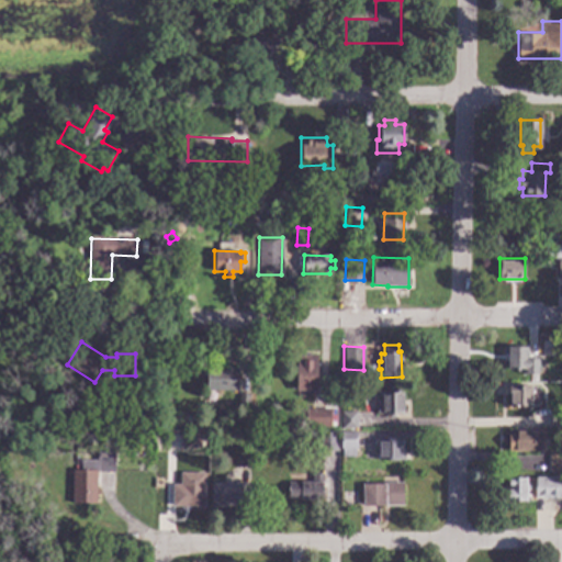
[(526,358),(537,358),(537,374),(525,374),(525,369),(507,368),(508,346),(526,347),(526,358)]
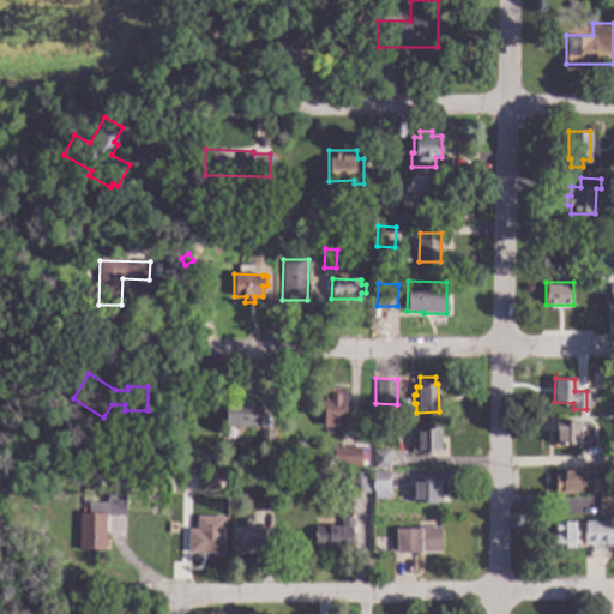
[(347,426),(323,426),(323,387),(345,386),(347,426)]
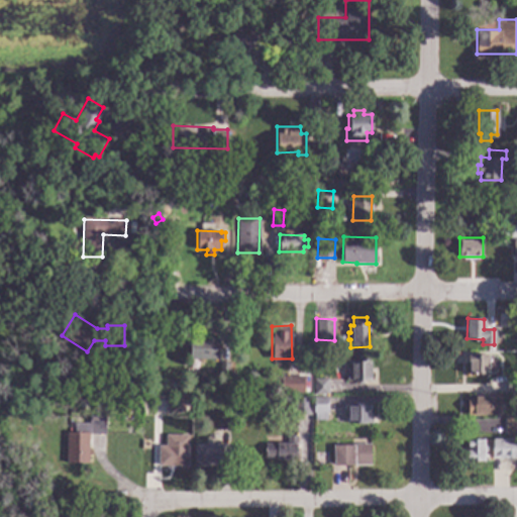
[(211,337),(214,337),(214,339),(218,339),(219,357),(189,357),(189,339),(205,339),(205,334),(211,334),(211,337)]
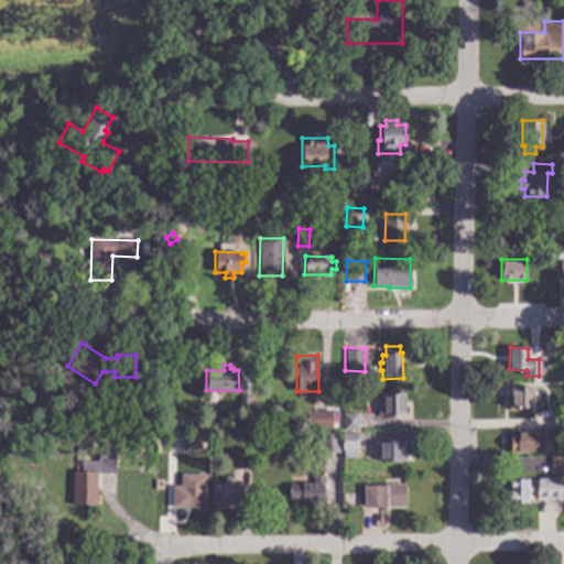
[(405,415),(396,415),(396,419),(390,419),(390,415),(378,415),(378,400),(382,400),(382,393),(389,393),(389,388),(404,387),(405,415)]
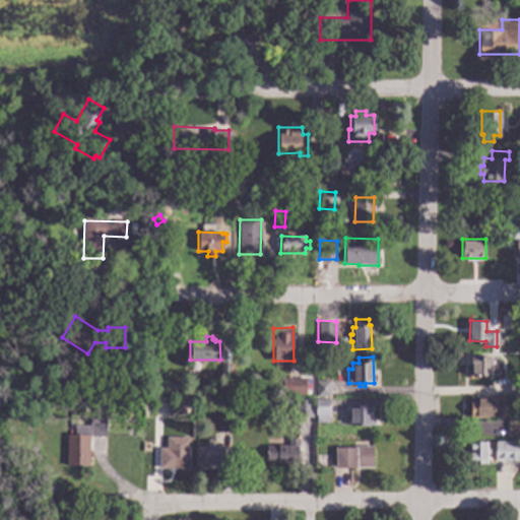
[(493,376),(469,376),(469,356),(493,356),(493,376)]
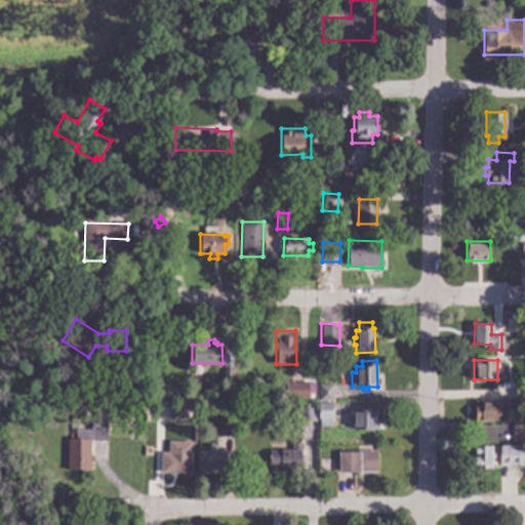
[(232,381),(223,381),(223,366),(232,366),(232,381)]
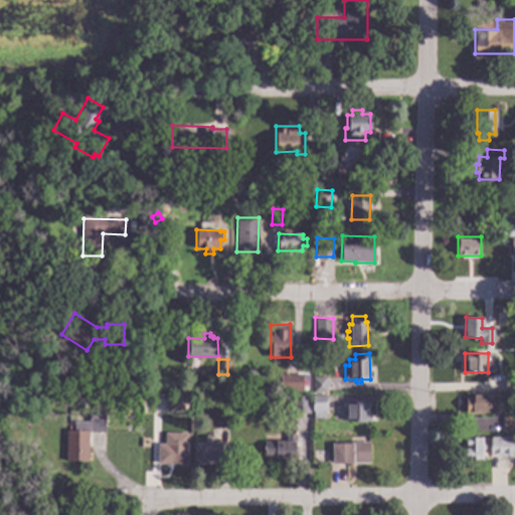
[(327,392),(313,392),(312,376),(327,376),(327,392)]
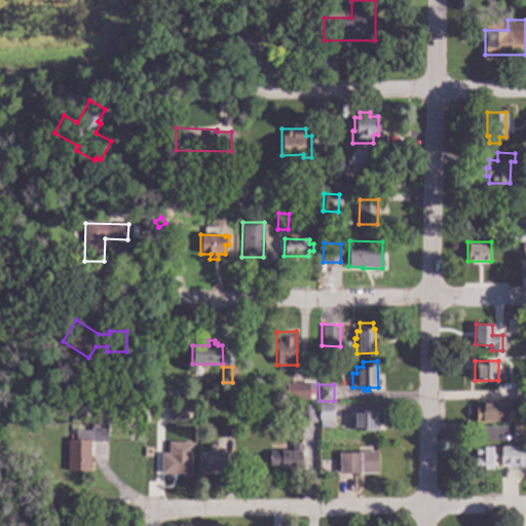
[(307,401),(293,401),(293,386),(307,386),(307,401)]
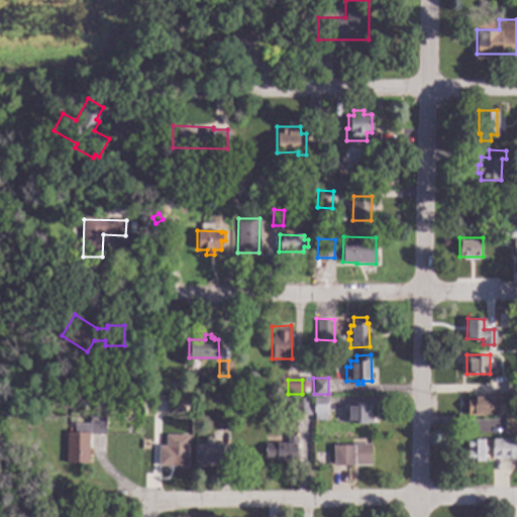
[(500,415),(467,415),(468,399),(473,399),(473,395),(500,395),(500,415)]
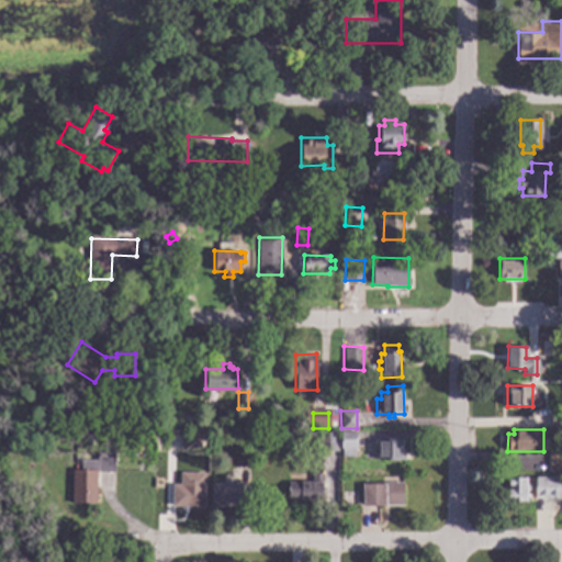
[(337,451),(319,451),(319,431),(337,431),(337,451)]
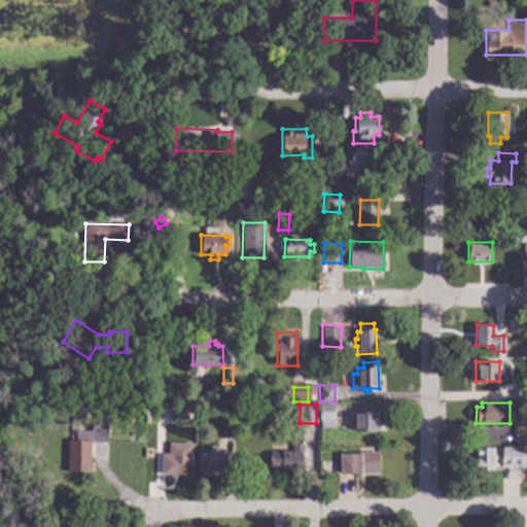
[(334,405),(334,420),(332,420),(332,427),(320,427),(320,420),(318,420),(318,405),(334,405)]
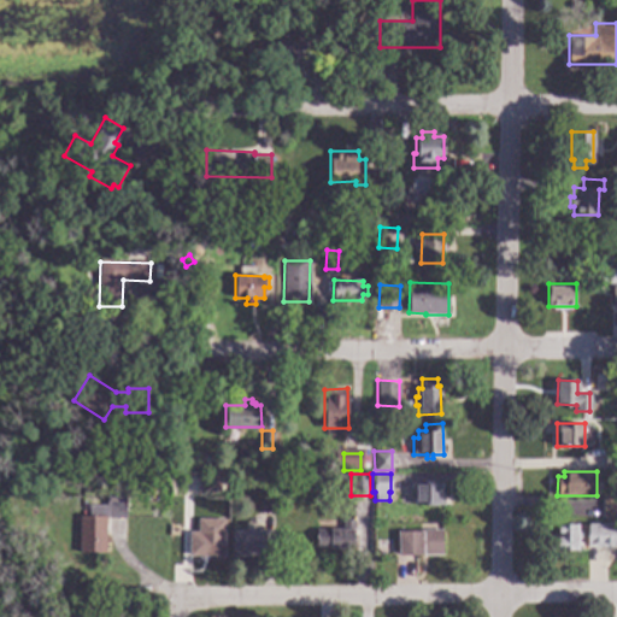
[(229,491),(199,491),(199,475),(229,475),(229,491)]
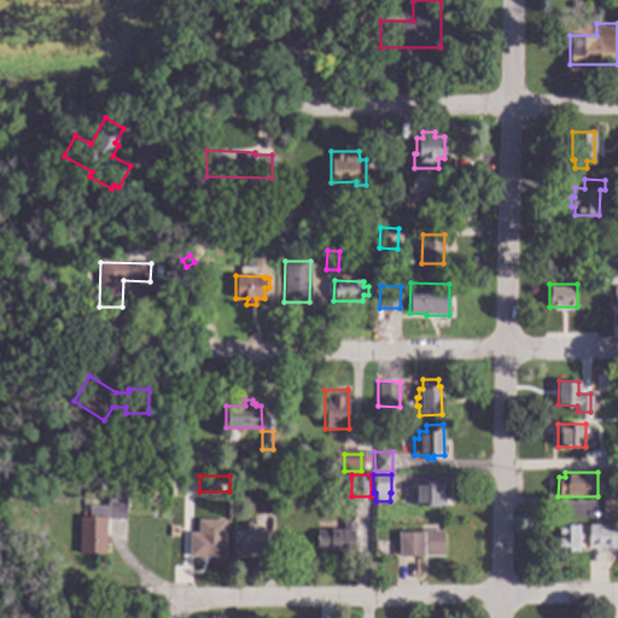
[(444,482),(444,505),(414,506),(414,482),(444,482)]
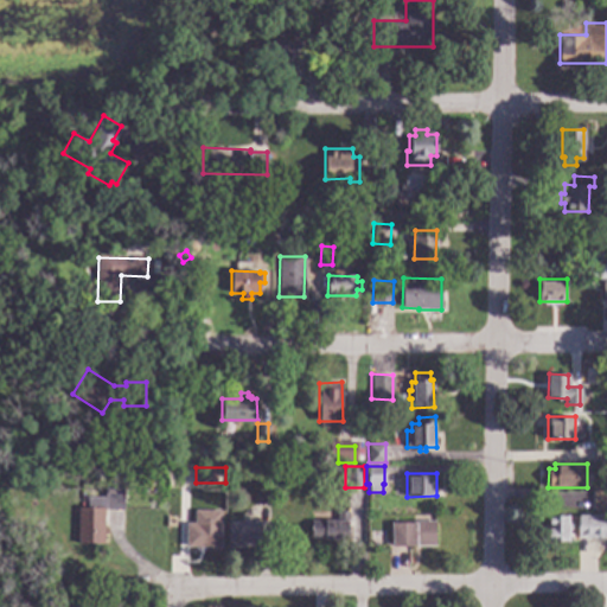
[(268,504),(257,504),(257,486),(268,486),(268,504)]
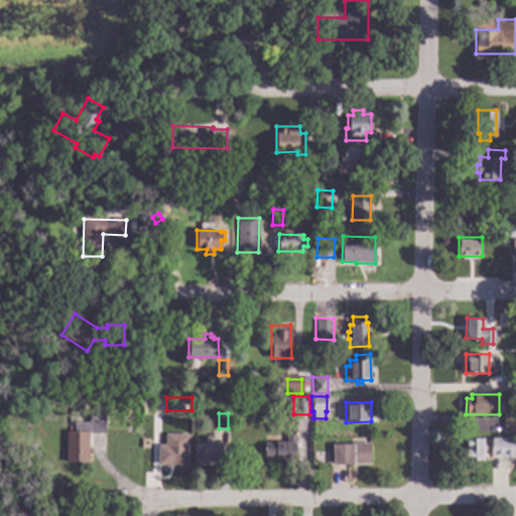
[(515,433),(504,433),(504,416),(515,415),(515,433)]
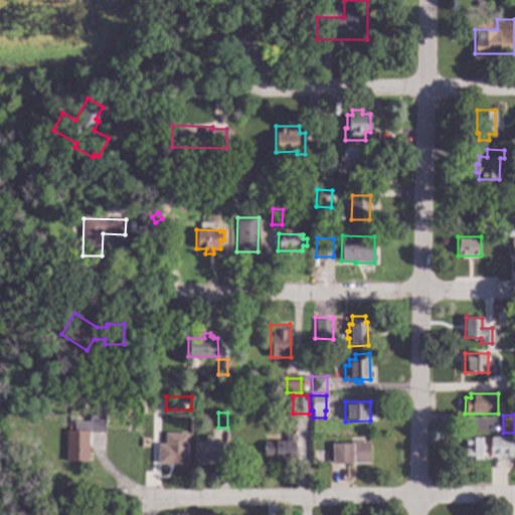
[(104,432),(89,432),(89,460),(65,461),(65,430),(73,430),(73,420),(90,420),(90,415),(104,415),(104,432)]
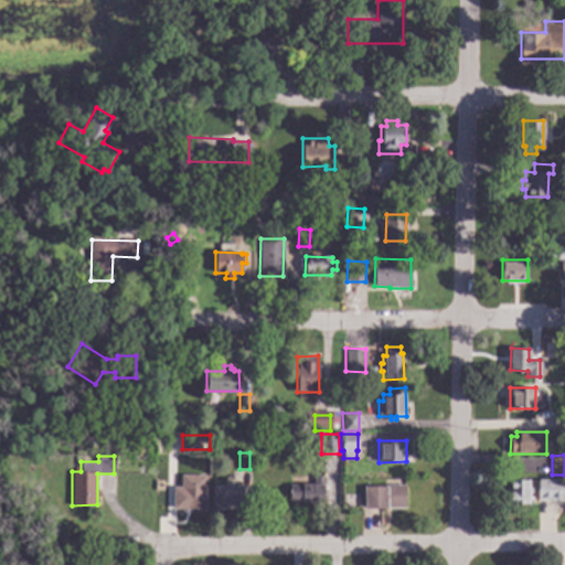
[(205,509),(173,509),(173,487),(181,487),(181,475),(204,475),(205,509)]
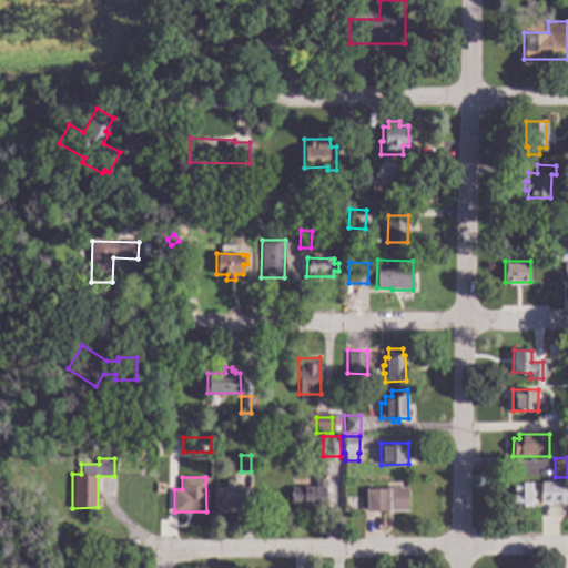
[(326,504),(303,504),(303,503),(291,503),(290,486),(315,486),(315,477),(326,477),(326,504)]
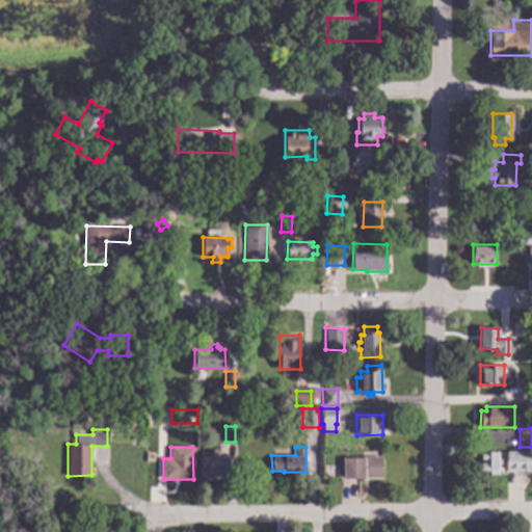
[(531,452),(531,471),(506,470),(506,451),(531,452)]
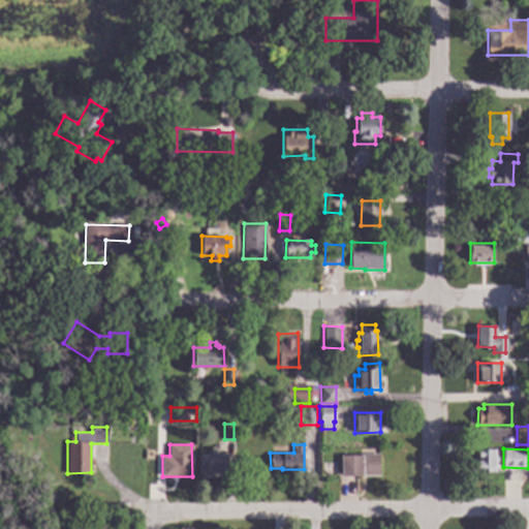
[(495,471),(477,471),(477,460),(477,449),(495,449),(495,471)]
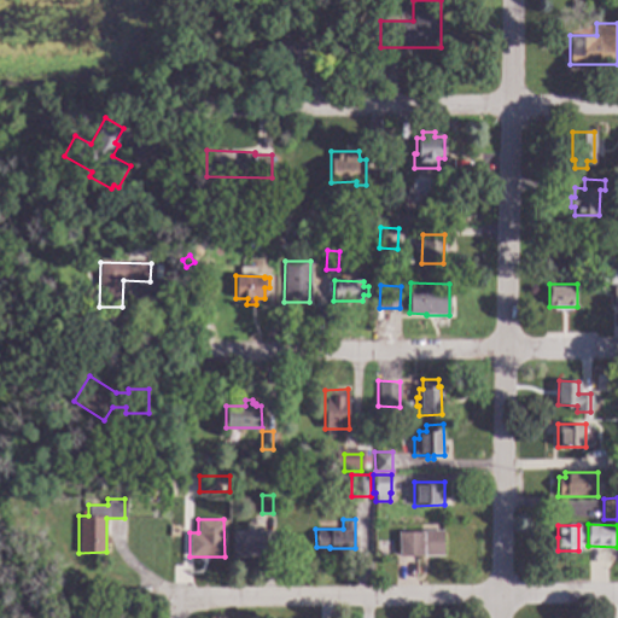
[(266,559),(256,559),(256,557),(232,557),(232,530),(266,530),(266,559)]
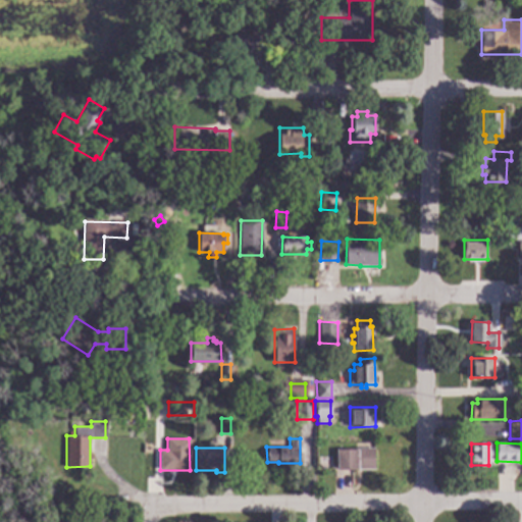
[(373,469),(336,470),(336,448),(373,448),(373,469)]
